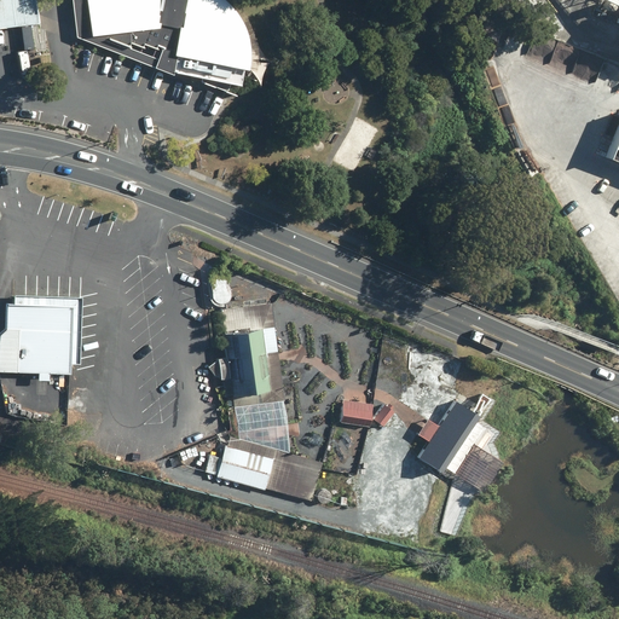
[(0,0),(0,27),(39,23),(35,0),(0,0)]
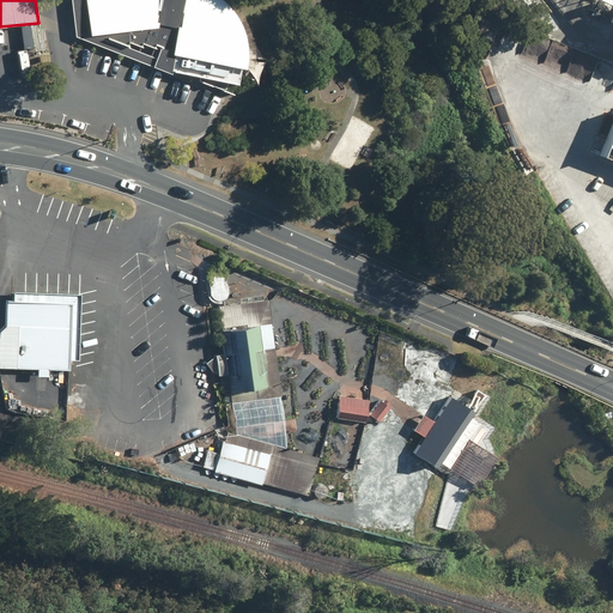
[(70,0),(74,37),(170,74),(171,73),(237,86),(241,71),(243,71),(246,62),(246,55),(246,48),(244,42),(242,35),(240,28),(237,22),(234,16),(229,10),(224,5),(219,0),(70,0)]
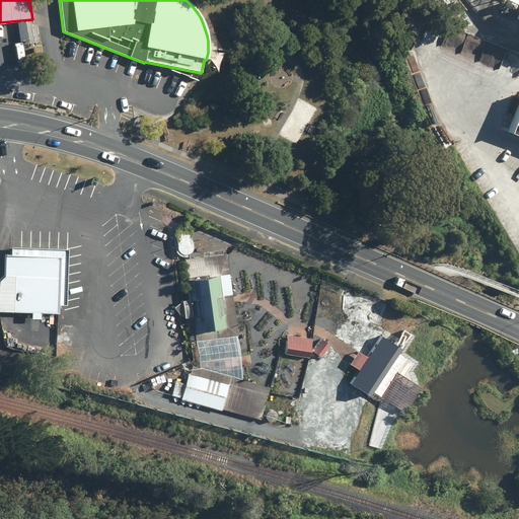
[(518,82),(503,123),(518,129),(518,82)]
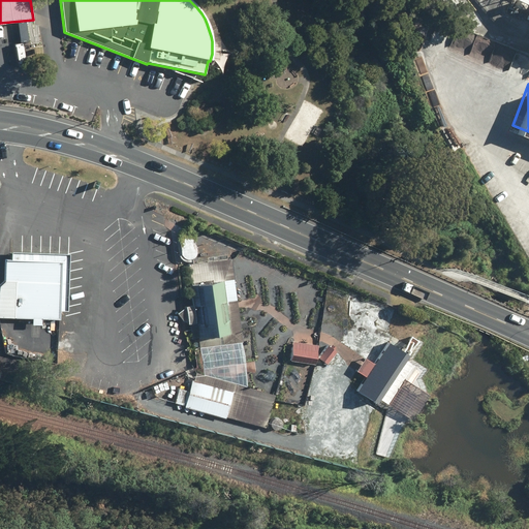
[(179,234),(178,236),(181,251),(181,253),(183,255),(184,257),(186,257),(188,258),(191,257),(193,257),(194,255),(196,253),(196,251),(196,249),(194,234),(193,231),(192,229),(190,228),(189,227),(186,227),(184,227),(182,228),(181,229),(180,231),(179,234)]
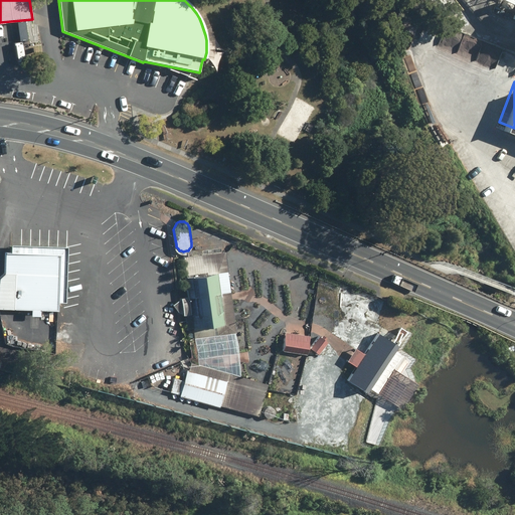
[(23,306),(23,313),(31,313),(32,307),(49,307),(49,299),(57,299),(59,244),(3,242),(3,249),(0,249),(0,305),(15,306),(15,310),(21,310),(21,306),(23,306)]
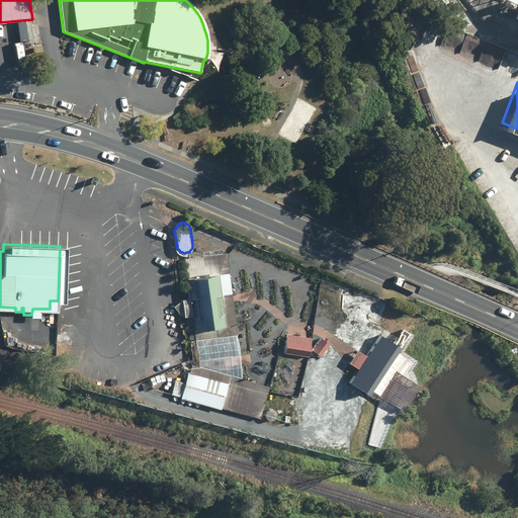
[(198,365),(191,363),(185,385),(174,381),(170,395),(220,408),(221,407),(259,418),(268,385),(242,377),(226,252),(183,257),(189,298),(181,299),(173,307),(179,314),(183,313),(183,316),(185,315),(186,323),(193,322),(198,365)]
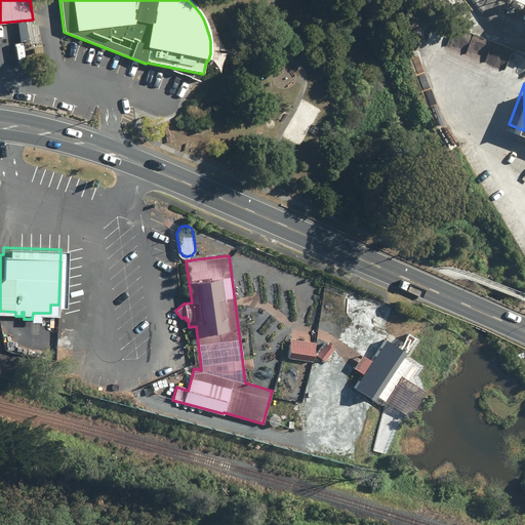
[(425,319),(420,326),(428,330),(432,323),(425,319)]
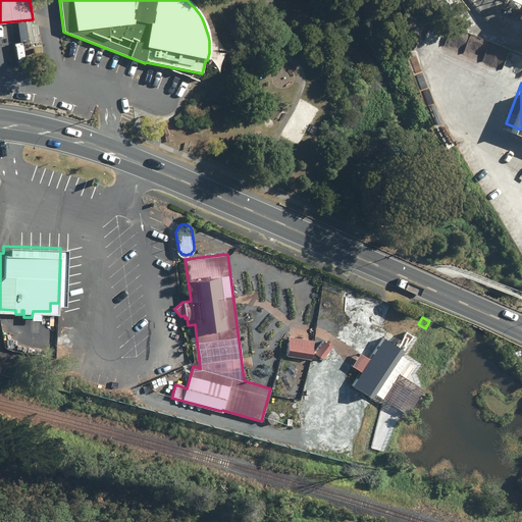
[(360,351),(351,364),(361,370),(352,384),(379,403),(382,398),(406,413),(423,386),(404,374),(412,361),(400,353),(403,348),(383,335),(382,337),(373,331),(364,345),(373,351),(369,357),(360,351)]
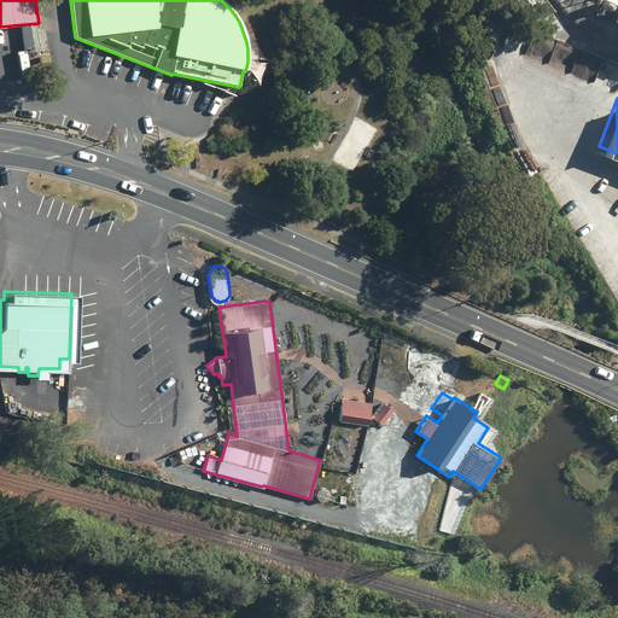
[(342,397),(338,419),(368,424),(372,401),(342,397)]
